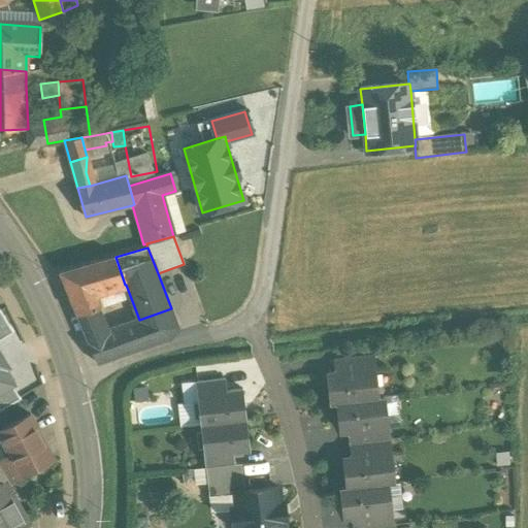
[(116,257),(59,273),(76,316),(78,315),(96,309),(97,309),(91,294),(125,285),(116,257)]
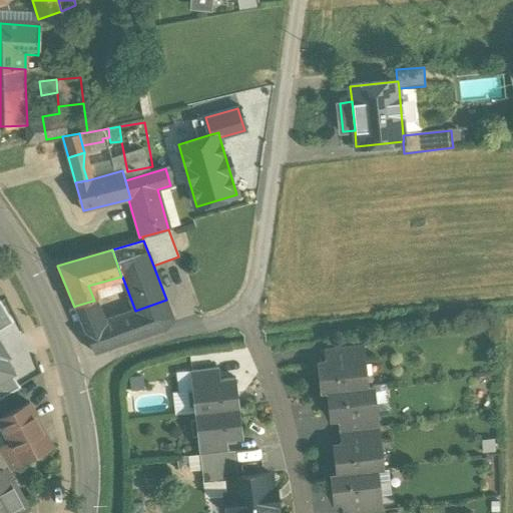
[(135,311),(135,312),(102,325),(93,301),(76,306),(95,353),(164,330),(172,319),(166,300),(135,311)]
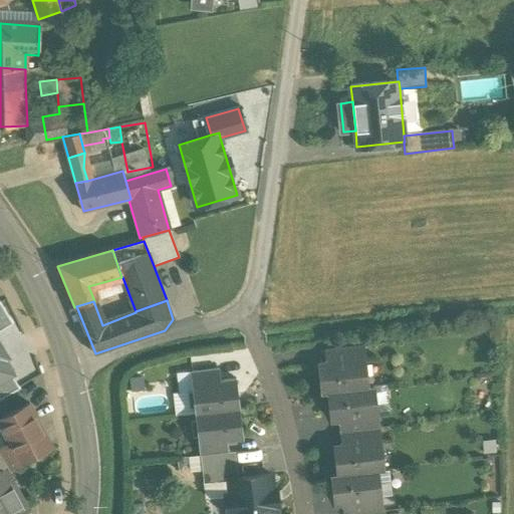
[(0,303),(0,328),(11,321),(0,303)]
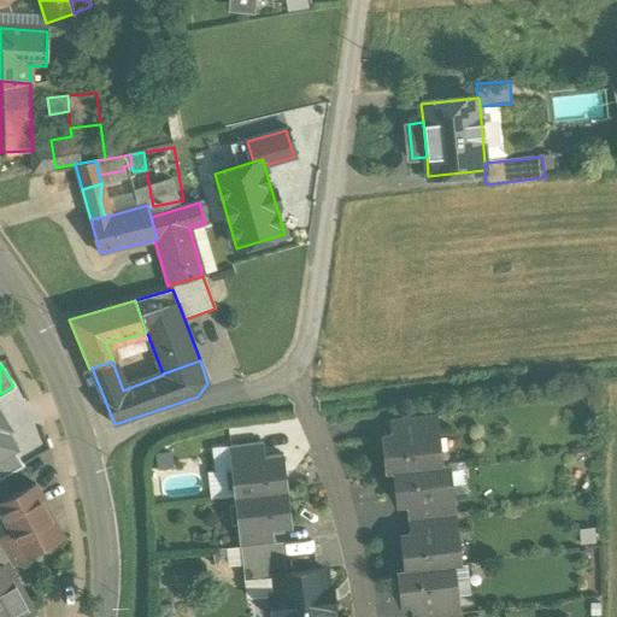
[(0,456),(13,447),(15,447),(6,433),(10,432),(0,415),(0,456)]
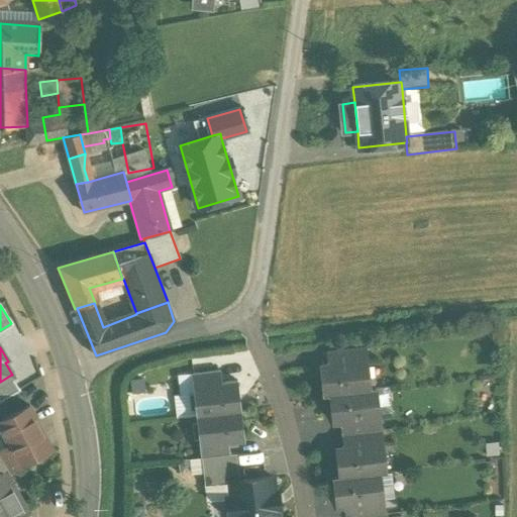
[(365,347),(328,351),(330,366),(366,362),(365,347)]
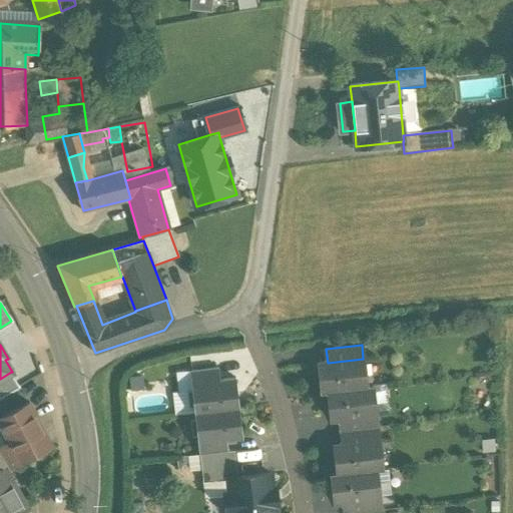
[(328,363),(319,364),(322,393),(328,392),(328,391),(367,387),(367,386),(363,359),(328,363)]
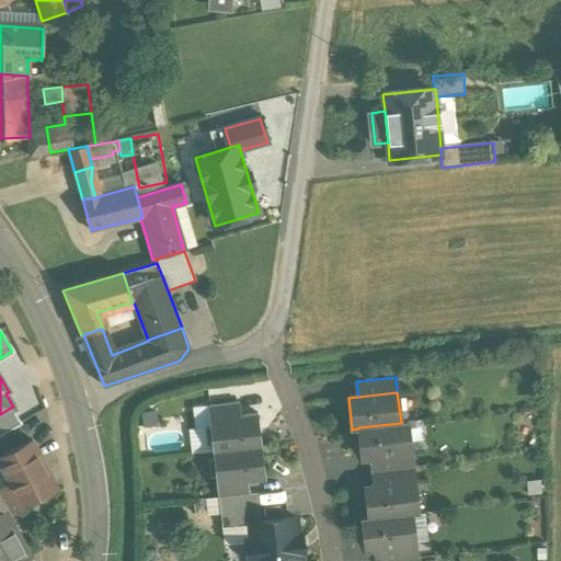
[(239,402),(208,405),(209,419),(240,415),(239,402)]
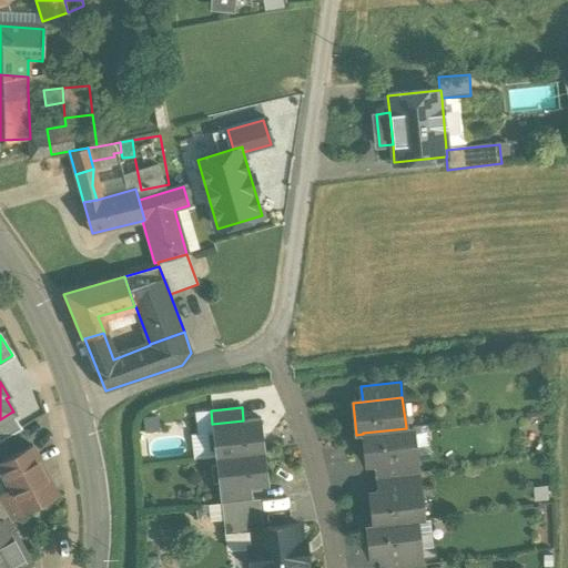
[(0,440),(22,429),(12,412),(0,419),(0,440)]
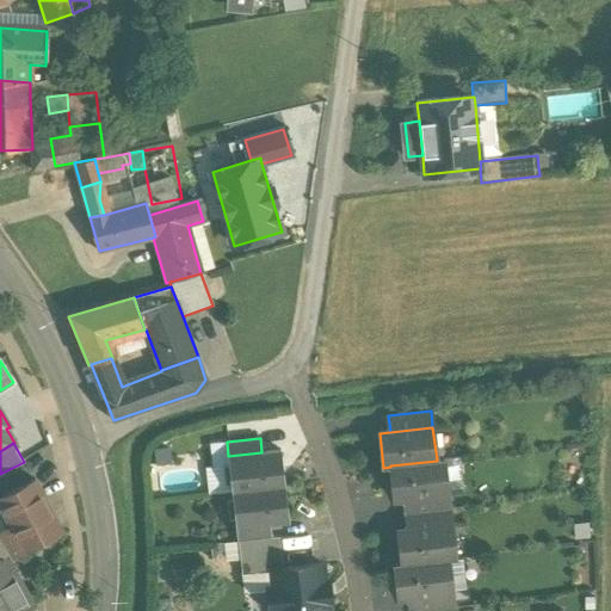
[(261,452),(228,456),(229,466),(223,466),(226,485),(232,483),(233,492),(285,486),(281,450),(261,452)]
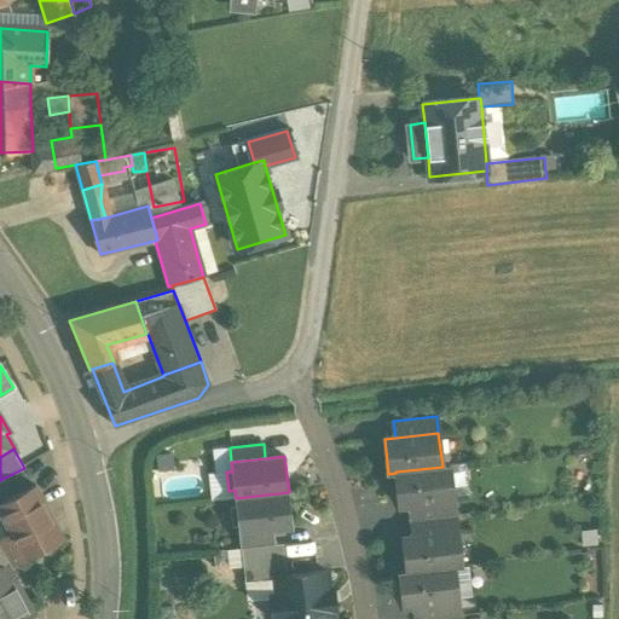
[(443,467),(395,472),(395,473),(400,505),(410,504),(453,499),(450,464),(443,466),(443,467)]
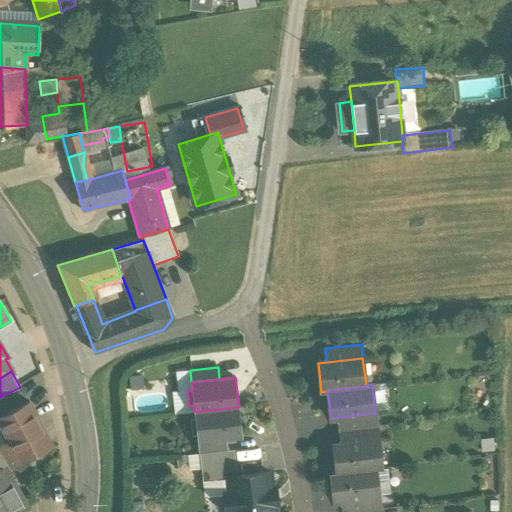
[(30,403),(1,418),(12,441),(0,447),(9,464),(50,442),(30,403)]
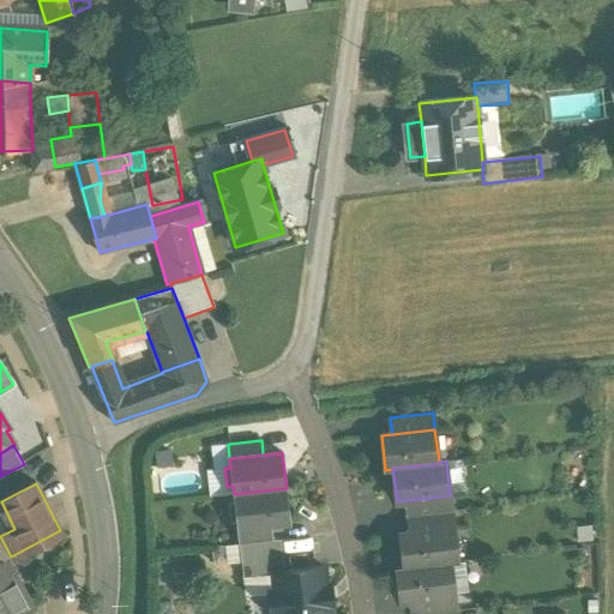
[(287,488),(234,494),(234,503),(229,503),(230,522),(236,522),(238,530),(271,525),(290,523),(287,488)]
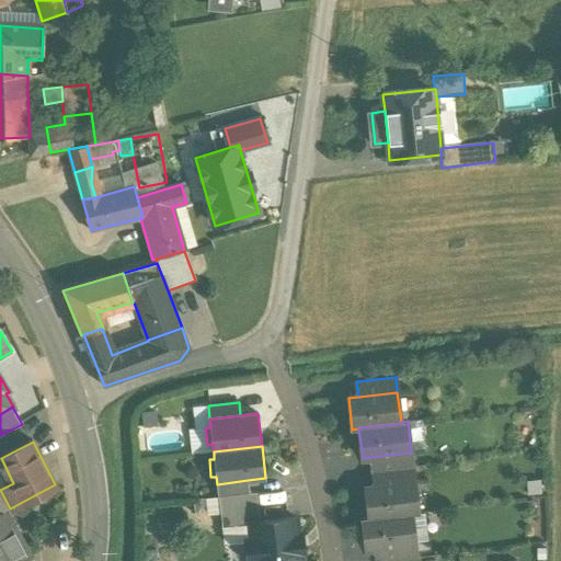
[(411,453),(371,457),(374,472),(412,468),(411,453)]
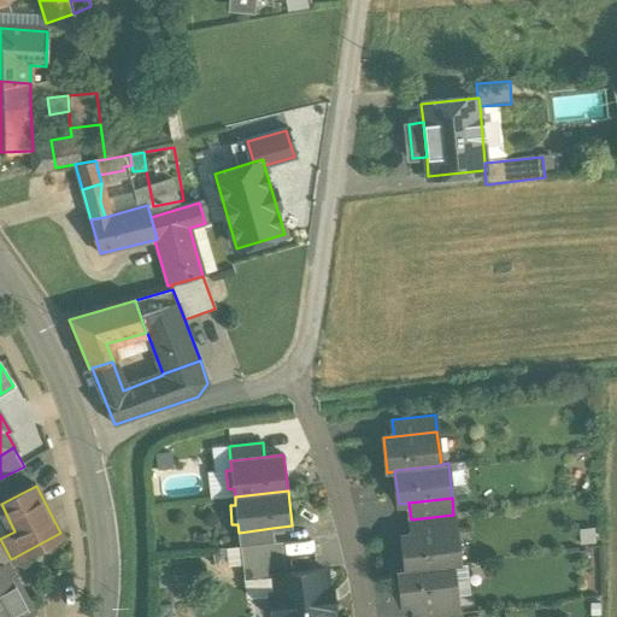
[(453,515),(411,519),(412,535),(456,530),(453,515)]
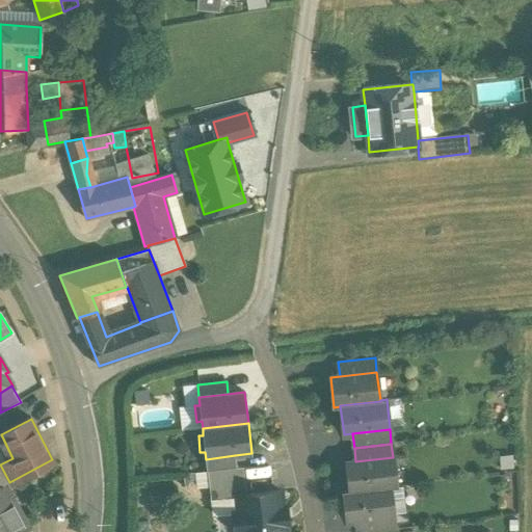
[(235,455),(206,459),(207,472),(236,468),(235,455)]
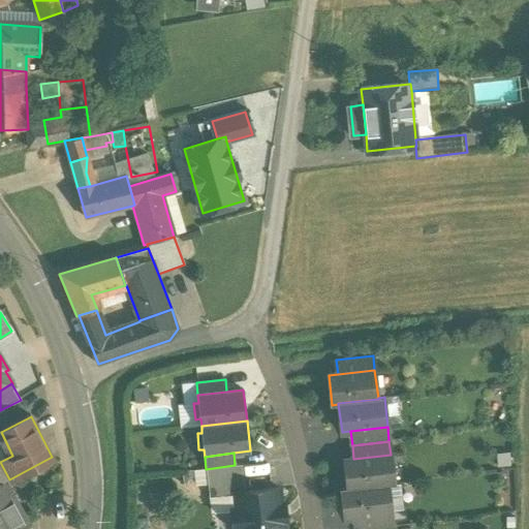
[(353,459),(345,460),(348,488),(348,489),(387,484),(387,485),(394,485),(391,455),(353,459)]
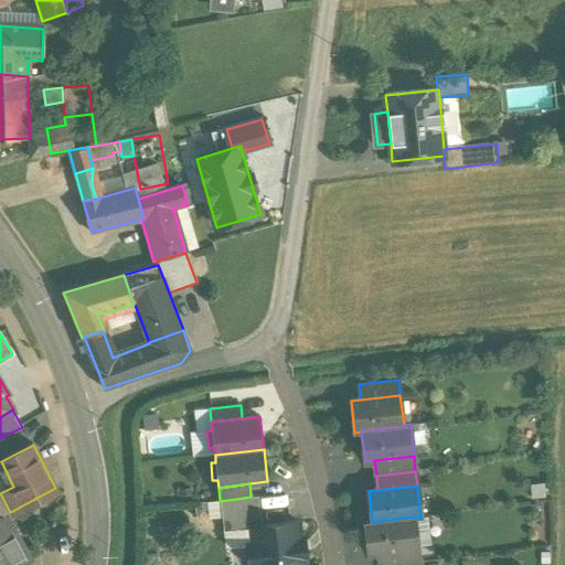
[(10,512),(0,493),(0,516),(3,515),(10,512)]
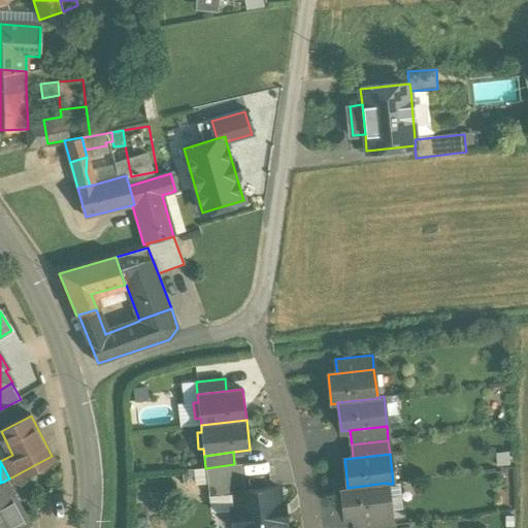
[(234,465),(205,468),(209,496),(236,493),(235,492),(244,491),(241,463),(234,464),(234,465)]
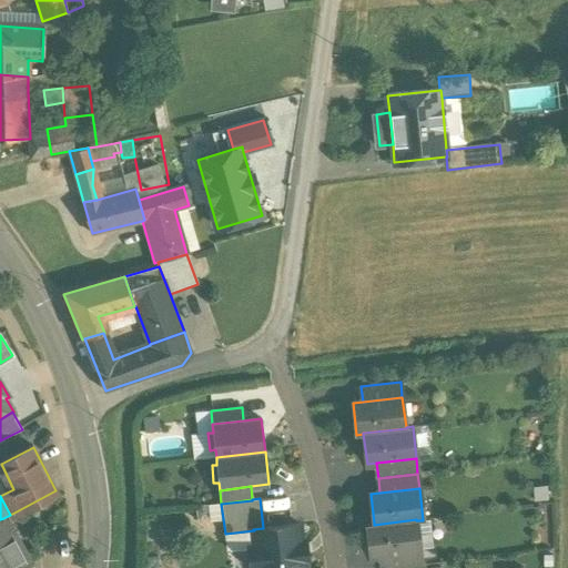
[(0,567),(17,567),(28,563),(13,536),(9,538),(1,523),(6,520),(3,518),(0,519),(0,567)]
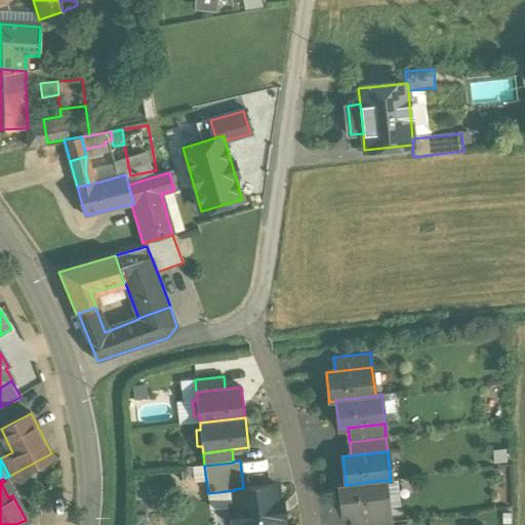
[(385,480),(346,485),(346,484),(339,485),(342,514),(352,513),(388,509),(385,481),(385,480)]
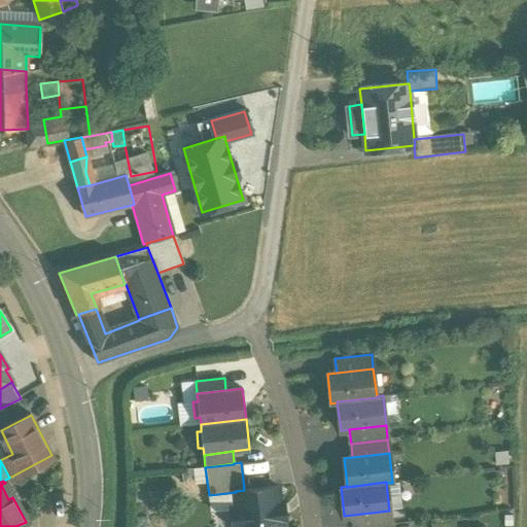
[(244,490),(235,491),(236,492),(237,507),(231,508),(233,525),(239,524),(239,526),(281,526),(281,519),(285,519),(283,502),(279,502),(277,486),(244,490)]
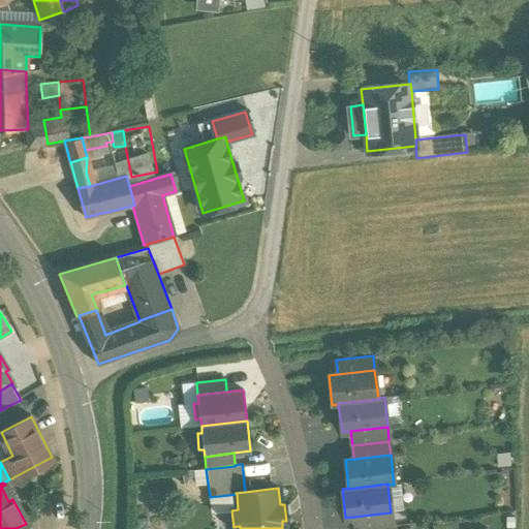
[(391,512),(354,517),(355,528),(373,528),(393,527),(391,512)]
